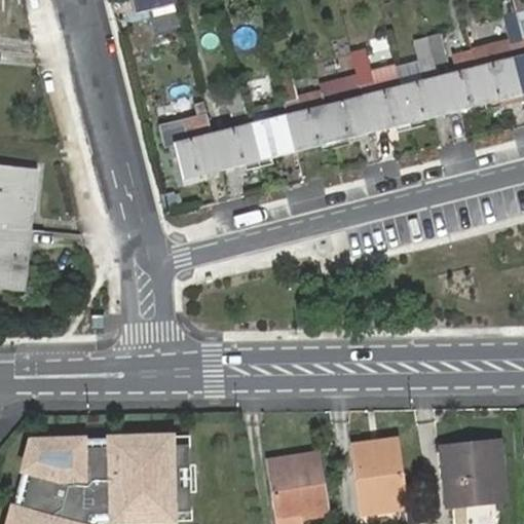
[(132,0),(135,11),(175,1),(175,0),(132,0)]
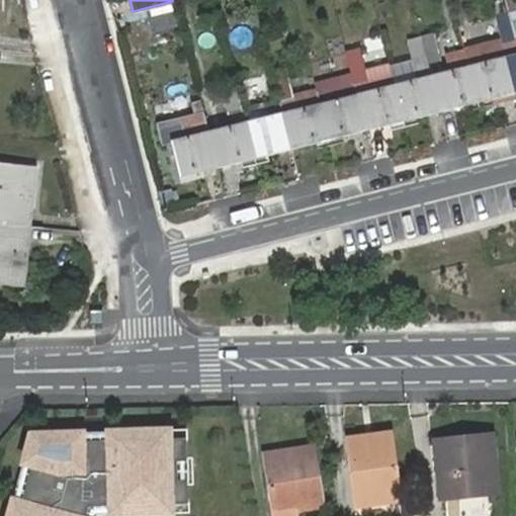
[(514,92),(515,91),(515,13),(512,0),(498,0),(491,2),(497,28),(511,24),(515,44),(515,55),(505,58),(510,76),(514,92)]
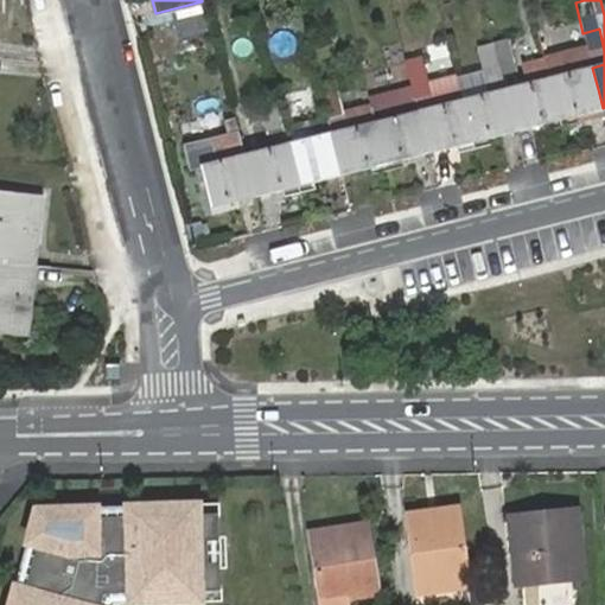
[(492,43),(501,74),(515,70),(508,40),(492,43)]
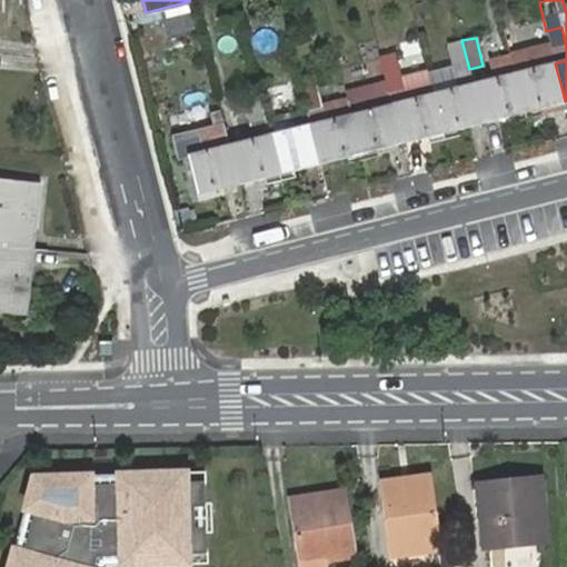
[(456,72),(469,69),(461,40),(448,45),(456,72)]
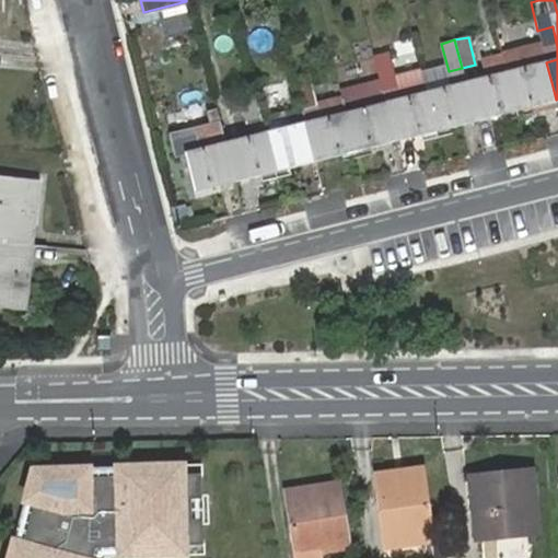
[(515,111),(556,100),(551,82),(546,62),(541,43),(501,53),(510,90),(515,111)]
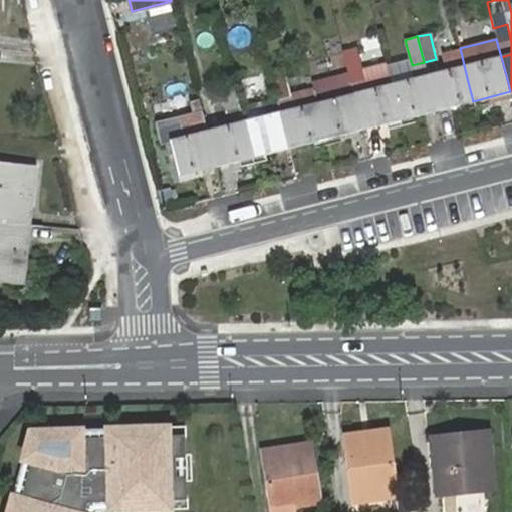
[(362,129),(400,119),(395,102),(391,84),(365,90),(355,48),(342,52),(353,92),(358,112),(362,129)]
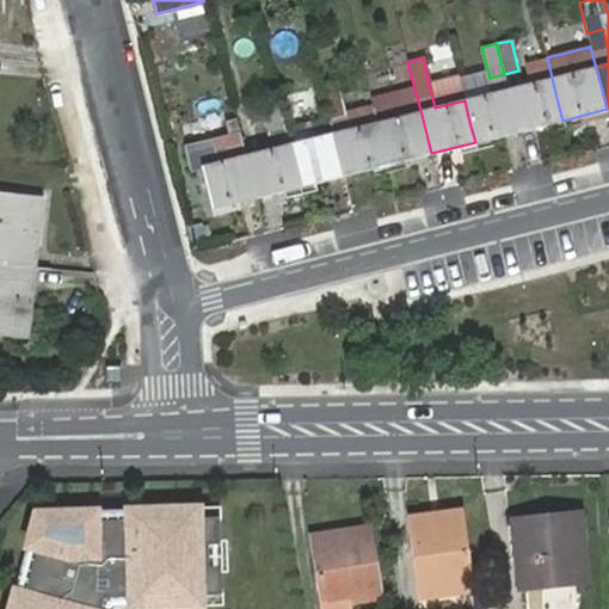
[(518,131),(563,121),(557,98),(547,57),(527,63),(531,84),(508,90),(514,112),(518,131)]
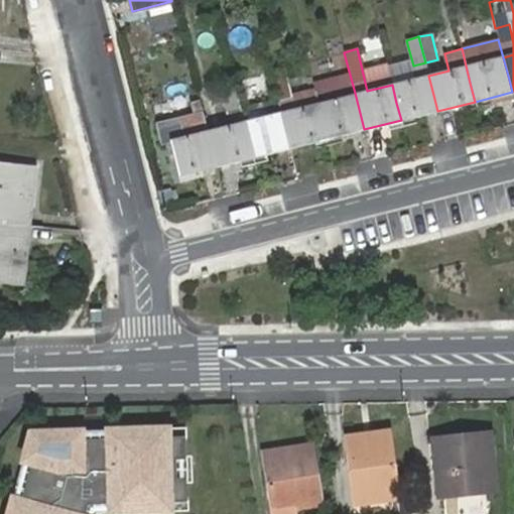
[(269,71),(277,100),(290,96),(283,68),(269,71)]
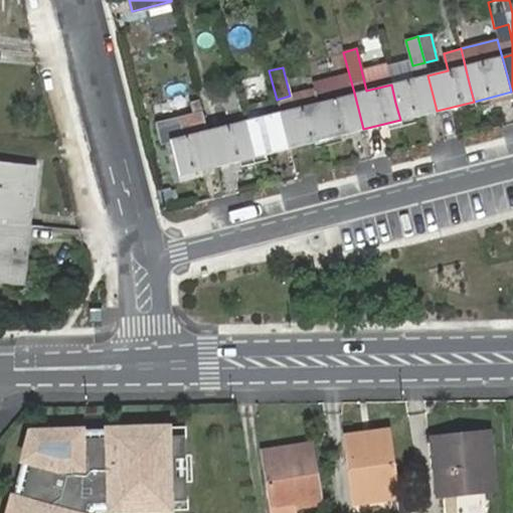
[(400,120),(437,111),(433,95),(428,75),(391,84),(395,103),(400,120)]
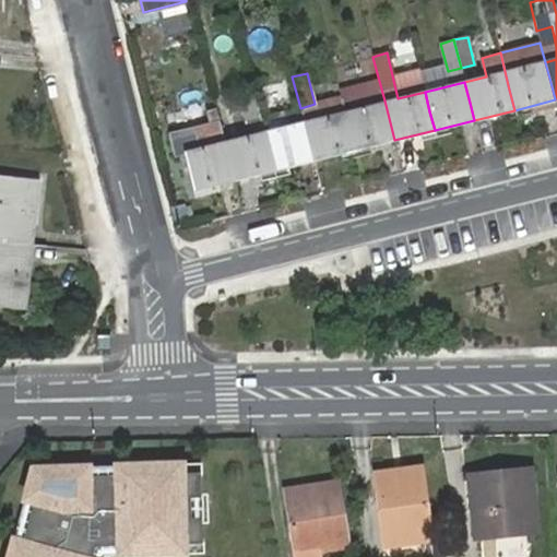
[(245,121),(260,118),(252,86),(236,91),(245,121)]
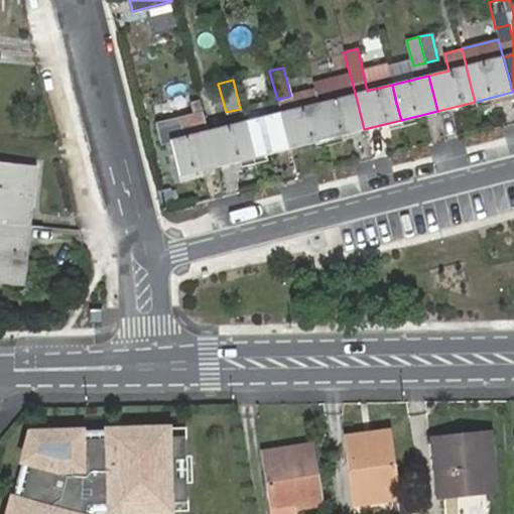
[(280,112),(317,102),(314,90),(290,96),(277,100),(280,112)]
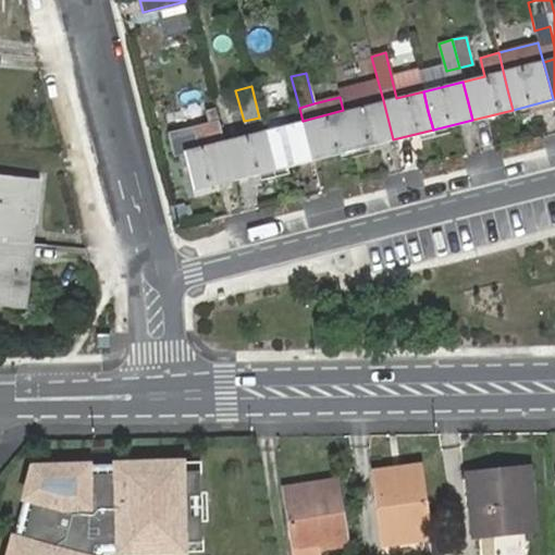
[(354,149),(393,139),(389,122),(383,100),(343,110),(348,131),(354,149)]
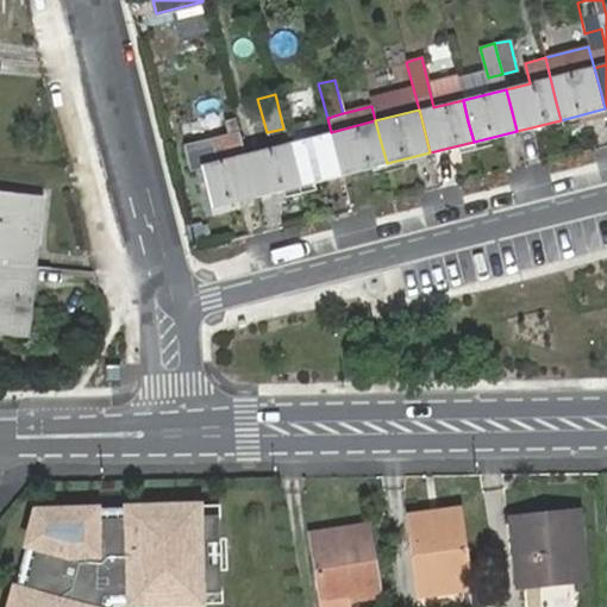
[(244,154),(235,117),(224,121),(227,133),(208,138),(214,162),(199,166),(211,208),(255,196),(250,176),(244,154)]
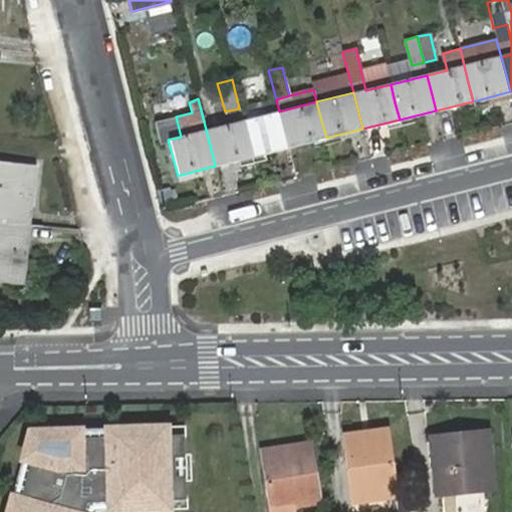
[(288,148),(326,138),(321,120),(316,101),(279,111),(284,131),(288,148)]
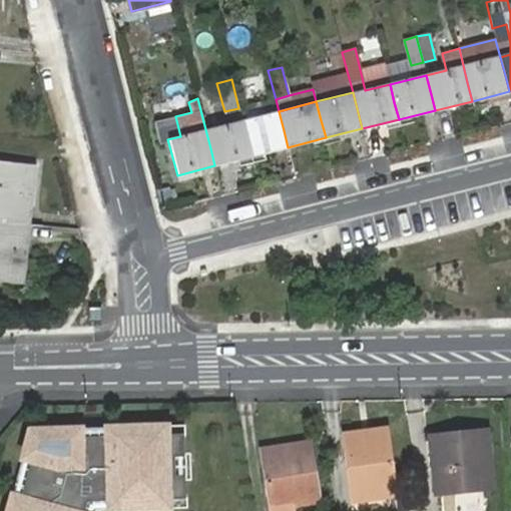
[(250,156),(288,147),(284,130),(279,111),(241,120),(246,139),(250,156)]
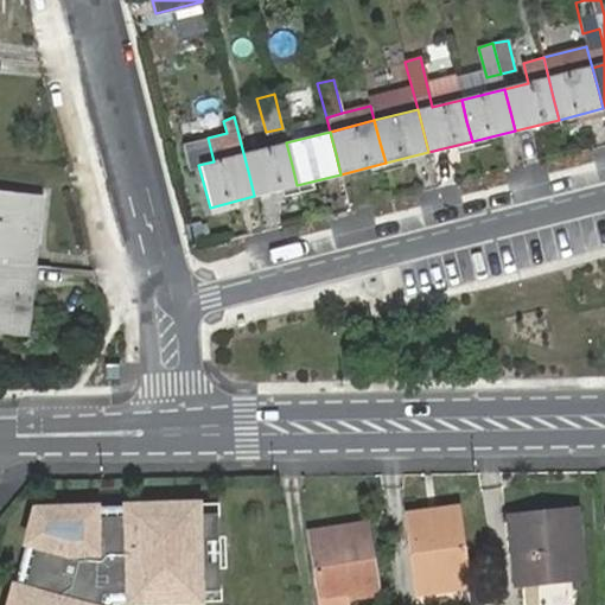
[(214,161),(208,138),(179,145),(185,169),(198,165),(214,161)]
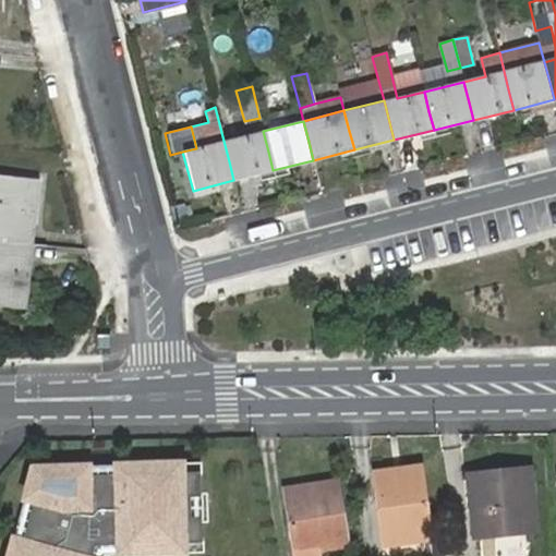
[(263,131),(224,141),(229,161),(233,180),(273,170),(268,152),(263,131)]
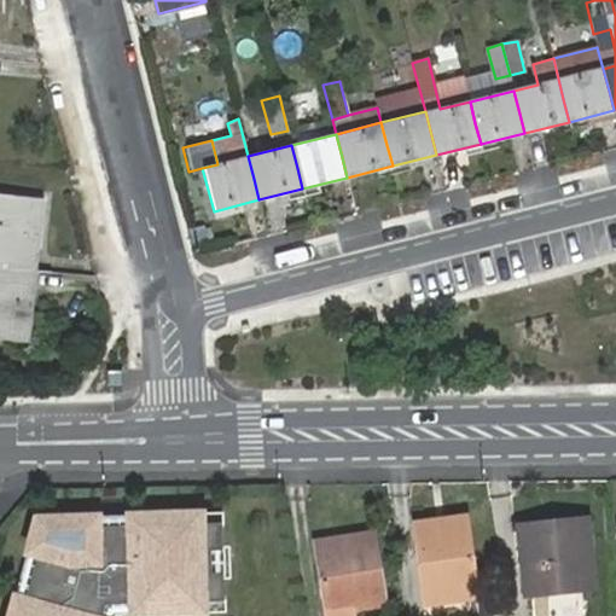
[(0,266),(7,267),(35,271),(42,198),(0,193),(0,266)]
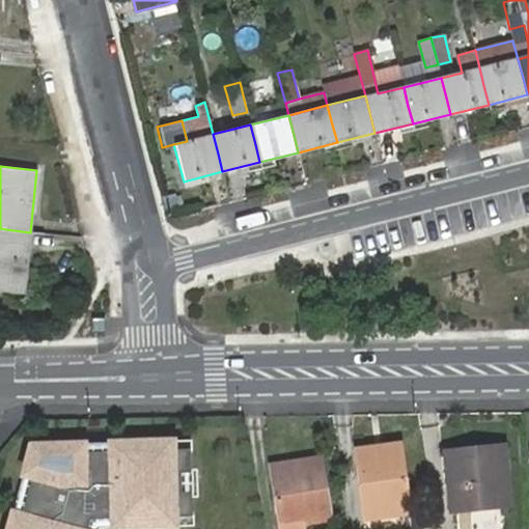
[(0,289),(25,293),(30,232),(6,229),(0,228),(0,289)]
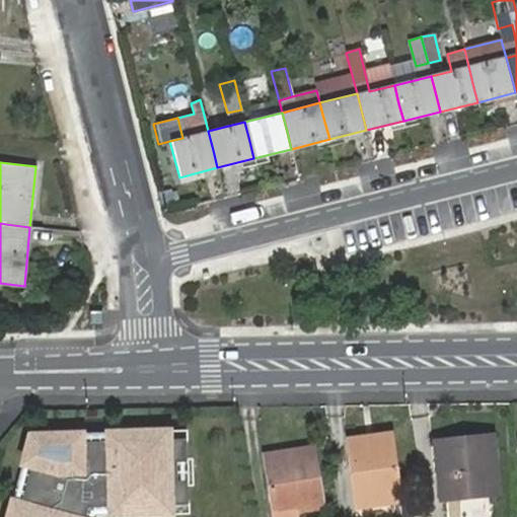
[(346,436),(349,454),(355,487),(358,505),(400,498),(389,429),(346,436)]
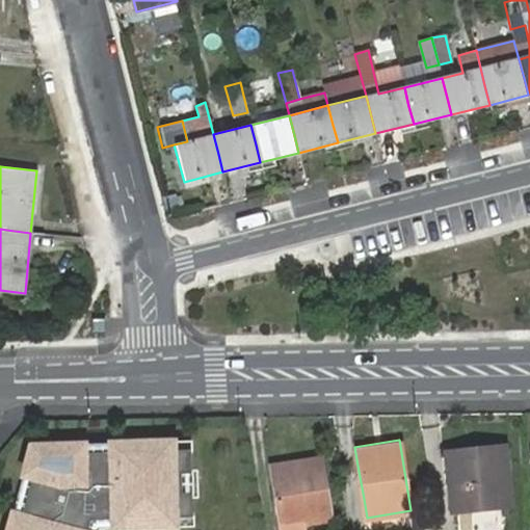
[(86,529),(89,519),(113,519),(114,526),(175,524),(174,515),(192,515),(191,492),(182,492),(181,482),(189,482),(189,481),(181,481),(180,472),(190,472),(189,448),(171,449),(170,441),(110,443),(111,450),(82,451),(82,444),(40,446),(34,461),(27,459),(24,474),(31,476),(24,502),(18,501),(18,502),(24,504),(21,515),(14,513),(8,529),(86,529)]
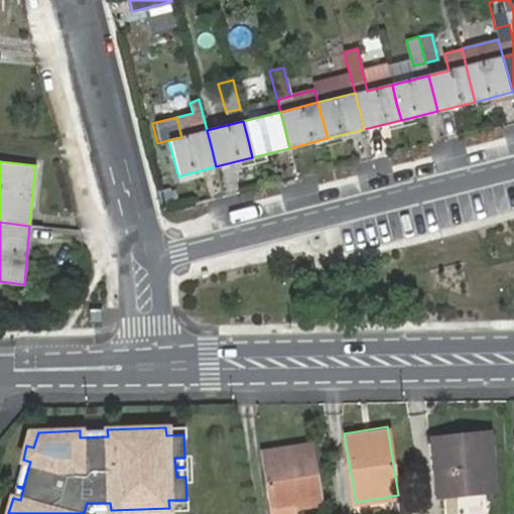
[(183,427),(165,427),(166,435),(183,434),(183,427)]
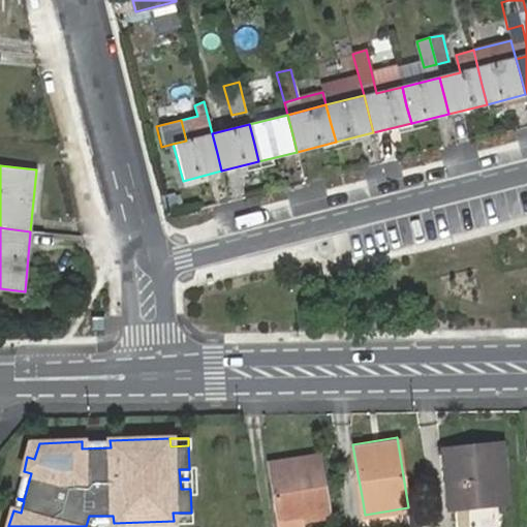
[(110,440),(82,441),(82,448),(111,447),(110,440)]
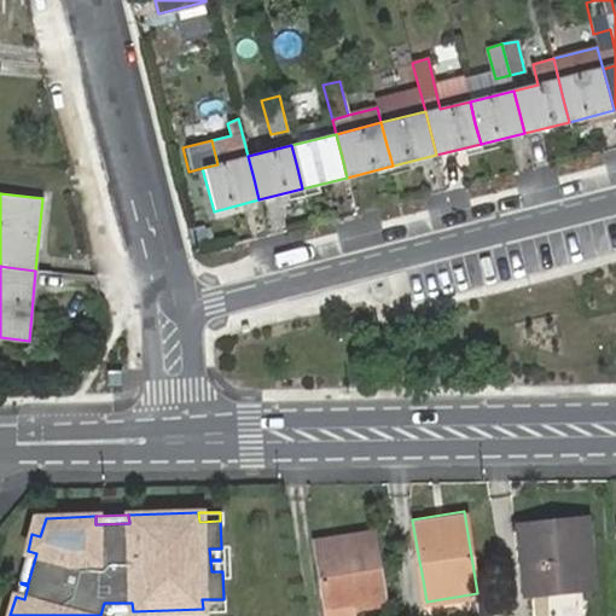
[(46,518),(36,518),(32,534),(40,536),(46,518)]
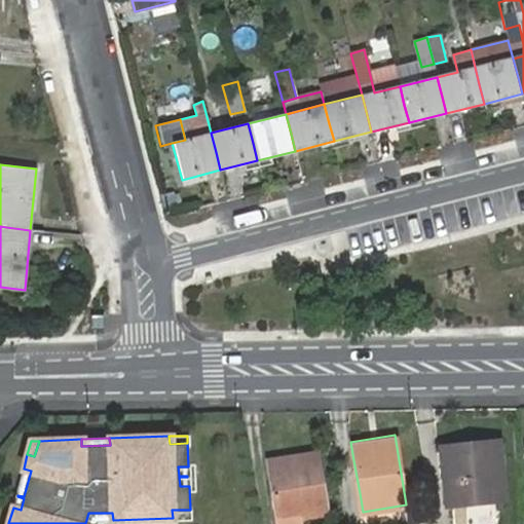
[(477,455),(442,458),(447,507),(503,502),(499,444),(477,446),(477,455)]
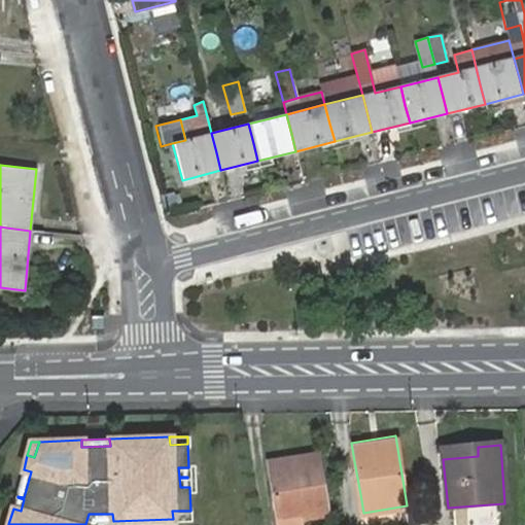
[(443,449),(443,459),(478,456),(478,447),(443,449)]
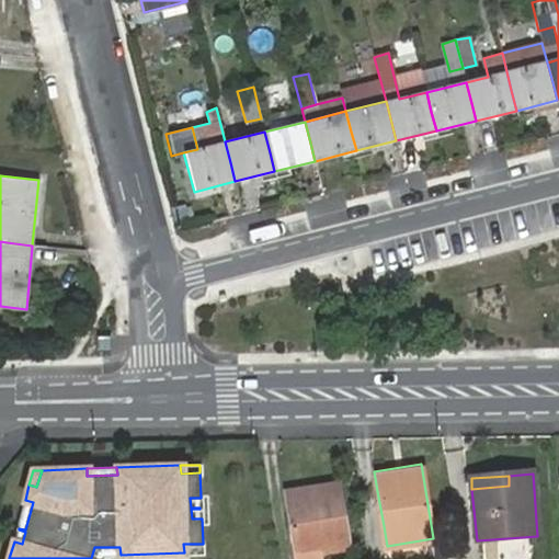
[(338,481),(315,485),(316,491),(286,497),(296,558),(317,558),(316,549),(348,545),(338,481)]
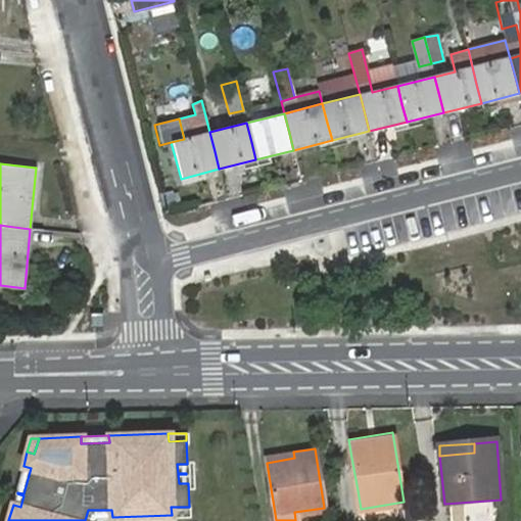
[(293,452),(266,456),(267,463),(294,458),(293,452)]
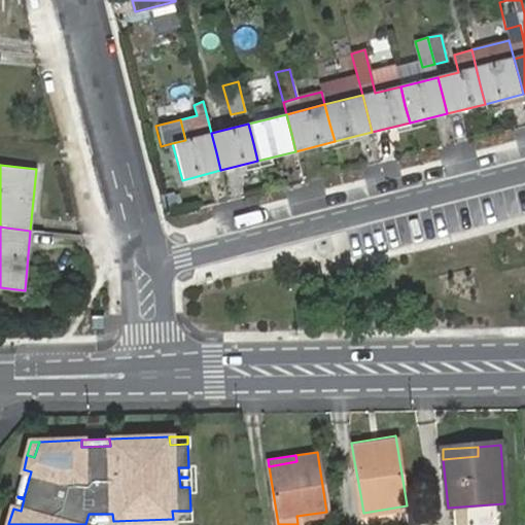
[(189,487),(188,467),(178,467),(179,477),(187,477),(187,478),(179,478),(180,487),(189,487)]
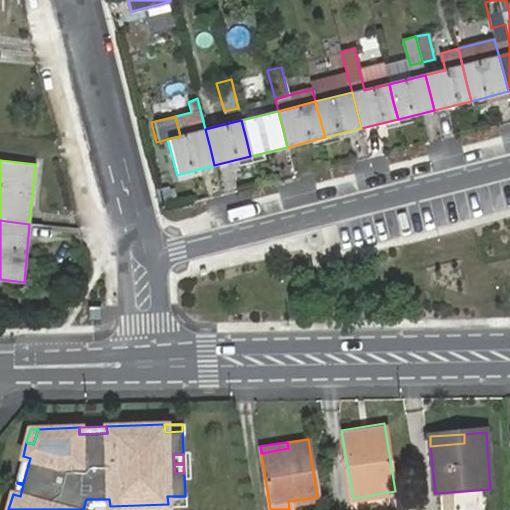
[(30,458),(23,456),(13,494),(20,496),(23,485),(17,483),(17,482),(23,483),(30,458)]
